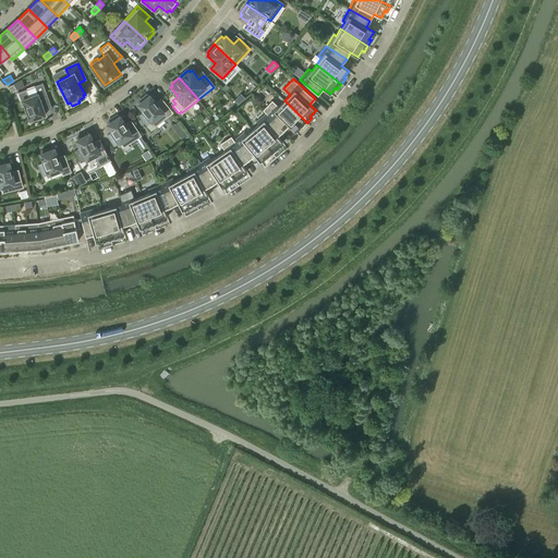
[(22,80),(14,84),(16,89),(24,87),(22,80)]
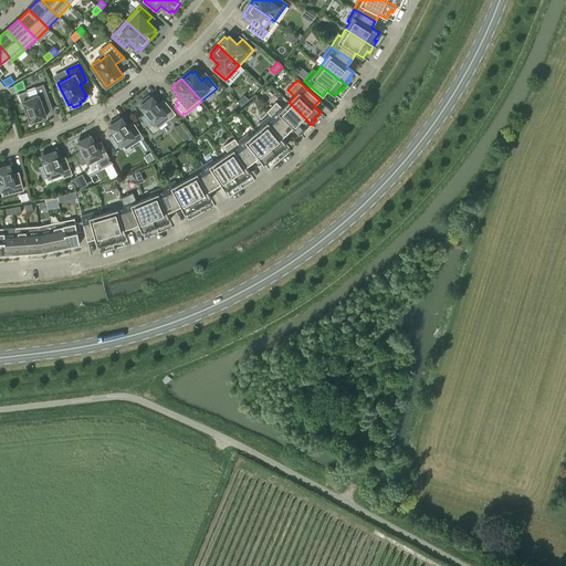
[(43,84),(28,91),(18,94),(23,108),(25,107),(30,123),(35,121),(38,123),(43,121),(43,117),(46,116),(41,102),(49,98),(43,84)]
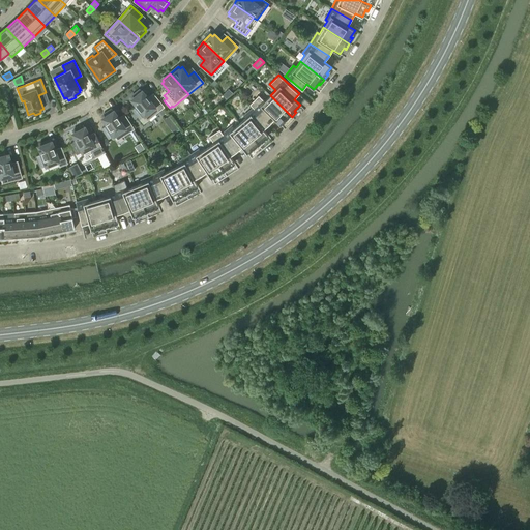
[(16,85),(13,80),(7,83),(10,88),(16,85)]
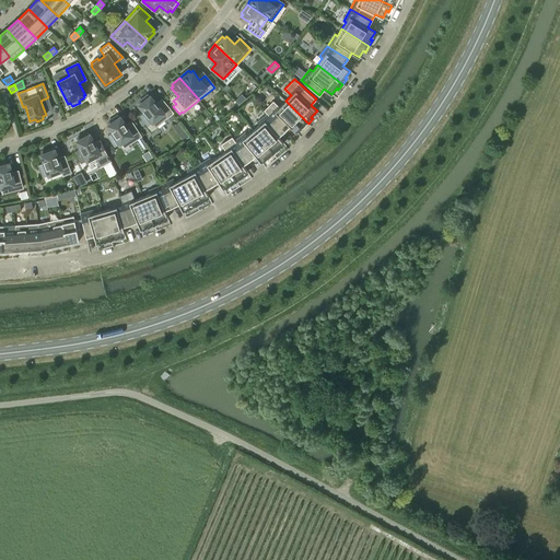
[(164,102),(159,106),(150,96),(148,95),(138,103),(140,104),(139,105),(144,112),(140,116),(151,130),(173,113),(164,102)]
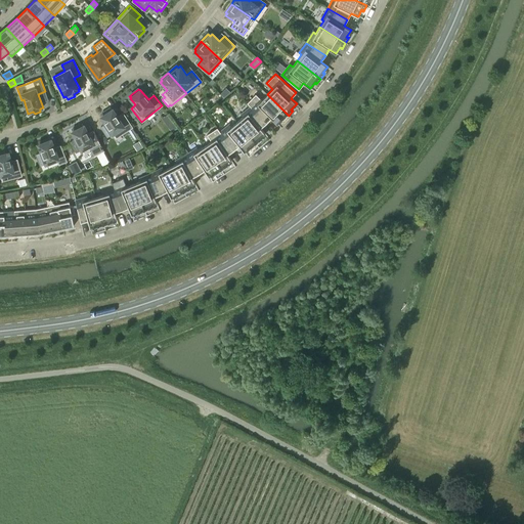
[(289,116),(267,94),(261,100),(256,94),(247,103),(251,106),(266,123),(271,118),(277,124),(282,118),(284,119),(284,120),(284,121),(289,116)]
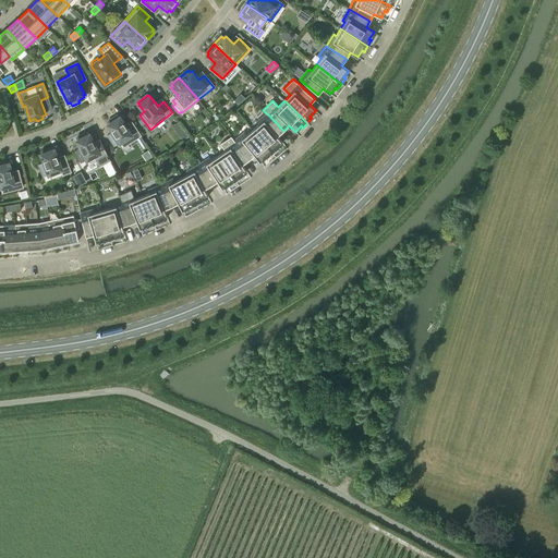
[(267,113),(257,122),(258,124),(253,130),(274,155),(279,149),(278,149),(276,148),(282,143),(277,136),(283,131),(267,113)]
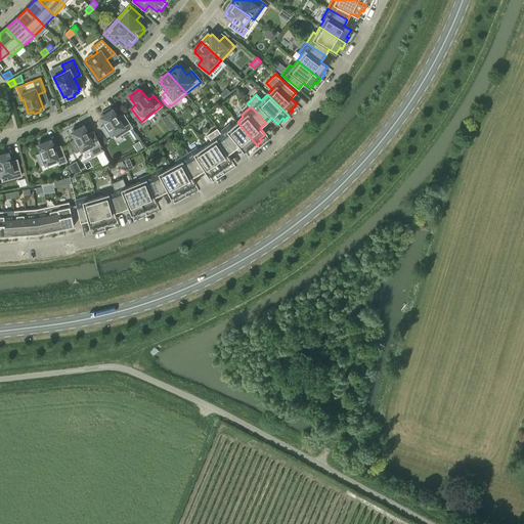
[(115,138),(131,127),(125,117),(119,120),(113,110),(112,110),(111,108),(100,115),(102,117),(101,117),(105,124),(101,127),(107,137),(113,134),(115,138)]
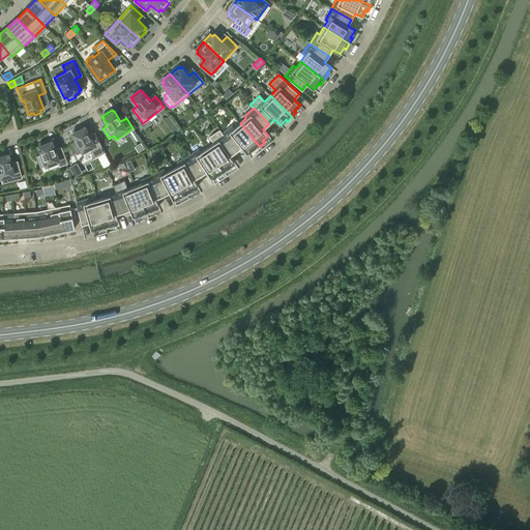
[(164,121),(174,133),(179,129),(169,117),(164,121)]
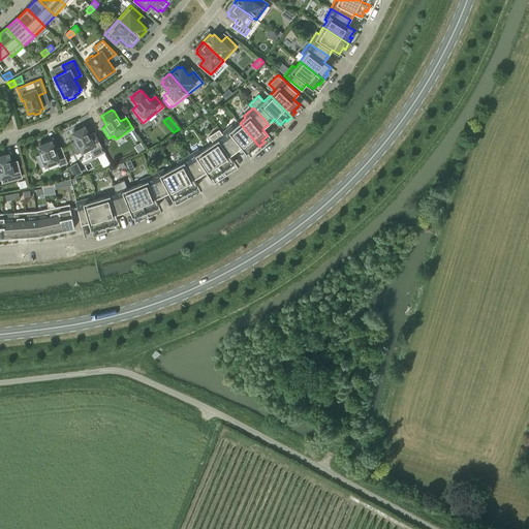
[(231,126),(222,133),(236,152),(241,147),(247,154),(253,148),(254,150),(253,150),(253,151),(259,147),(240,123),(234,128),(231,126)]
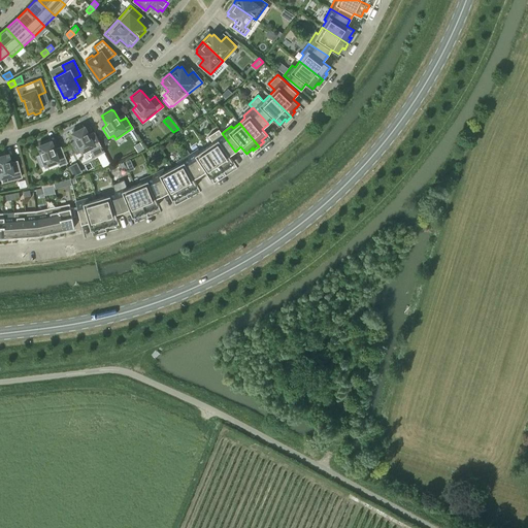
[(94,158),(104,152),(96,135),(90,138),(85,127),(84,127),(83,125),(72,130),(73,132),(72,133),(76,140),(71,142),(77,154),(83,152),(85,156),(92,152),(94,158)]
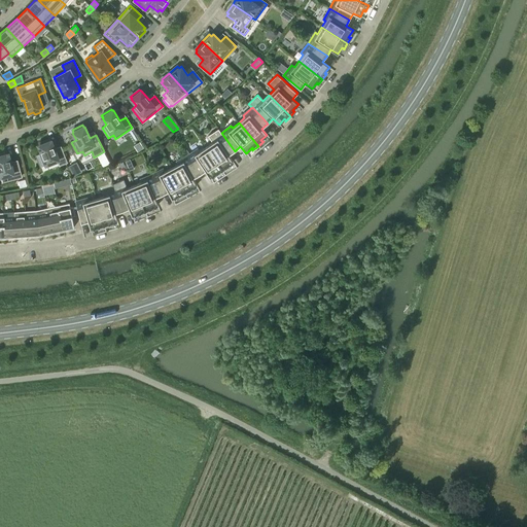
[(221,133),(218,129),(208,136),(212,143),(206,147),(223,172),(229,168),(227,168),(226,167),(234,163),(229,155),(235,151),(221,133)]
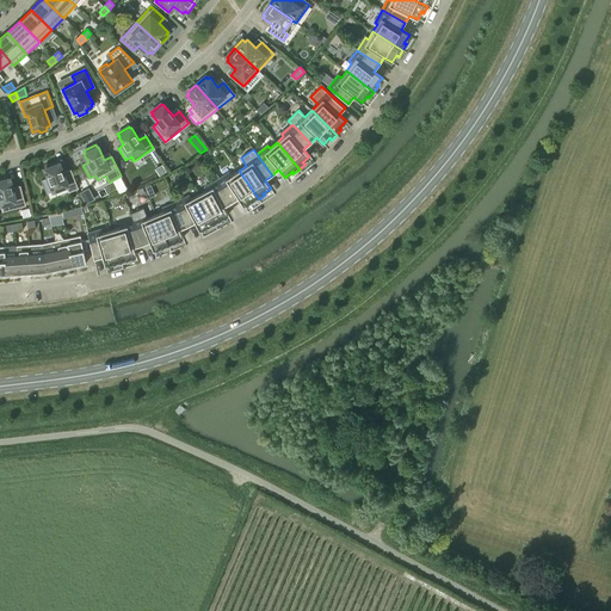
[(69,191),(76,187),(72,174),(65,177),(60,164),(59,164),(57,161),(44,166),(45,168),(44,168),(48,178),(42,180),(48,193),(67,185),(69,191)]
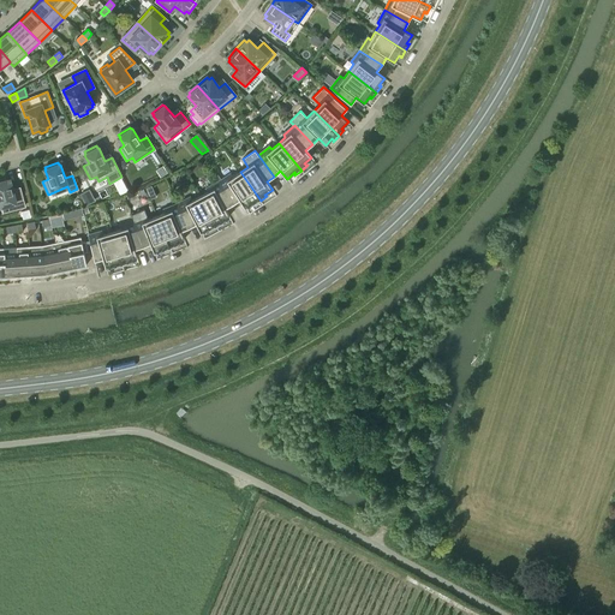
[(162,166),(156,171),(161,177),(167,173),(162,166)]
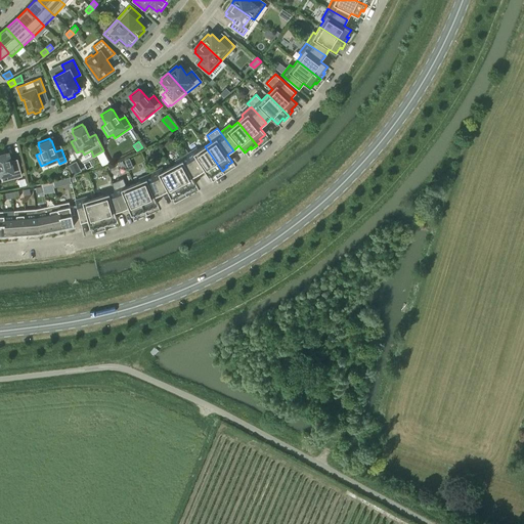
[(197,147),(186,155),(199,174),(204,170),(209,177),(216,172),(217,174),(216,174),(216,175),(222,171),(205,146),(199,150),(197,147)]
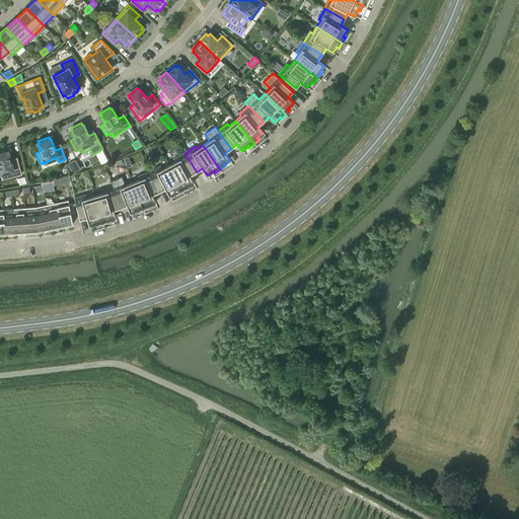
[(2,179),(20,174),(17,162),(11,163),(8,151),(7,152),(7,149),(0,151),(0,174),(1,174),(2,179)]
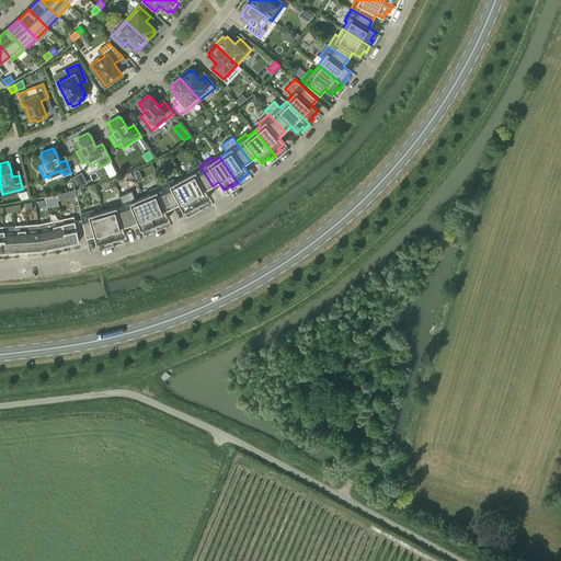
[(190,175),(182,179),(197,207),(204,204),(204,203),(203,204),(202,202),(209,197),(205,190),(213,186),(199,165),(189,172),(190,175)]
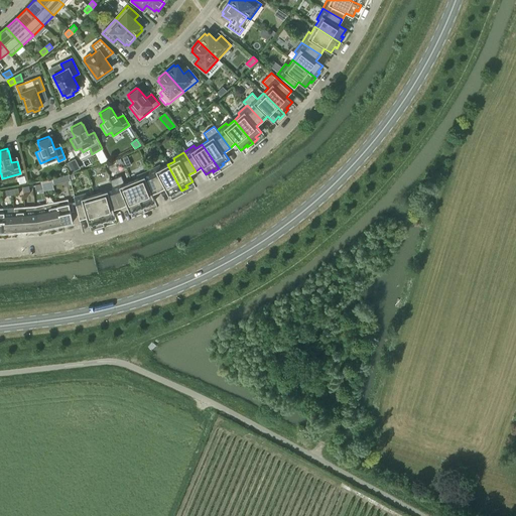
[(80,168),(75,158),(67,162),(72,172),(80,168)]
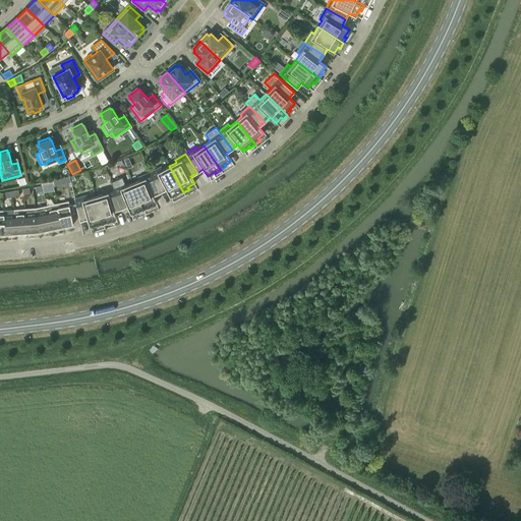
[(161,167),(151,173),(160,193),(166,189),(170,196),(177,193),(178,194),(177,195),(183,192),(169,166),(163,170),(161,167)]
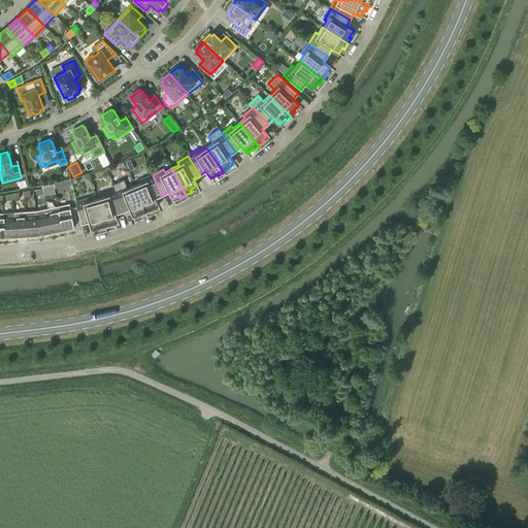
[(162,196),(153,175),(140,179),(142,183),(135,186),(146,213),(153,211),(153,210),(152,210),(151,209),(159,206),(155,198),(162,196)]
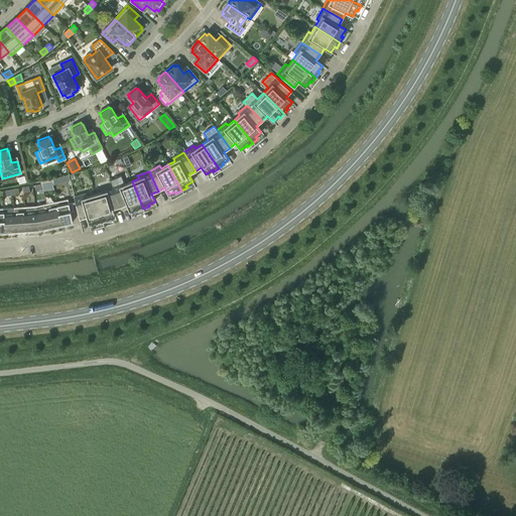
[(53,184),(70,180),(69,174),(52,178),(53,184)]
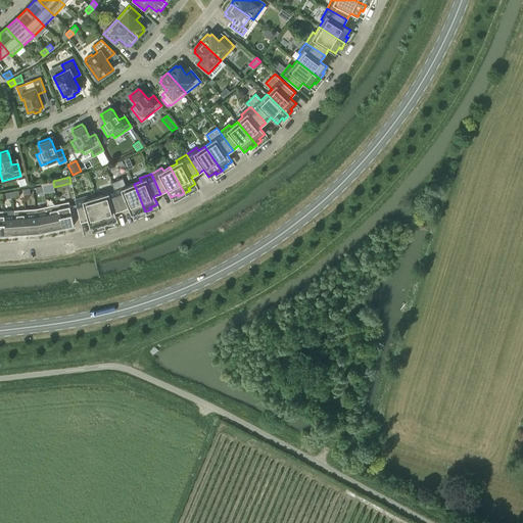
[(127,187),(126,184),(123,178),(111,183),(114,188),(122,209),(128,207),(131,215),(139,211),(139,214),(138,214),(139,215),(145,211),(134,184),(127,187)]
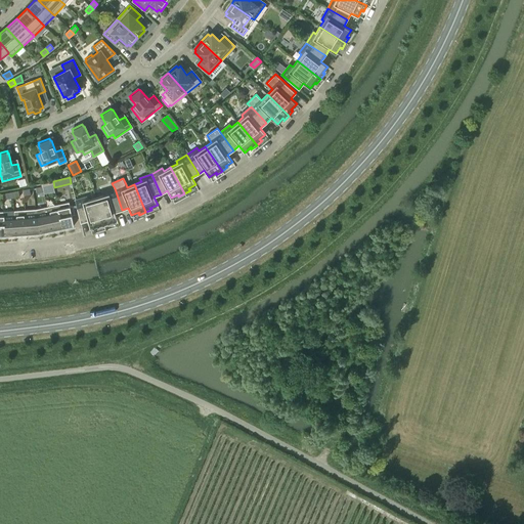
[(18,181),(20,187),(28,186),(26,179),(18,181)]
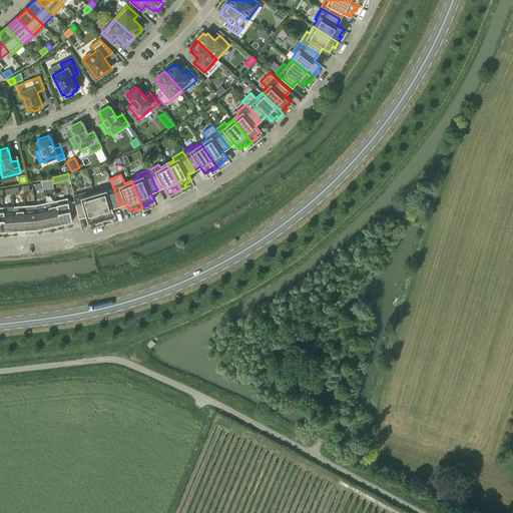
[(101,191),(93,193),(102,221),(108,219),(107,219),(107,217),(114,215),(112,207),(119,205),(112,184),(100,188),(101,191)]
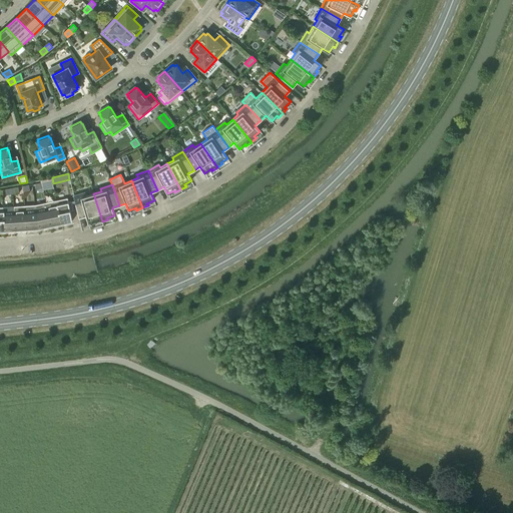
[(102,221),(93,193),(86,195),(85,192),(73,196),(79,217),(86,215),(88,223),(96,220),(96,222),(95,222),(95,223),(102,221)]
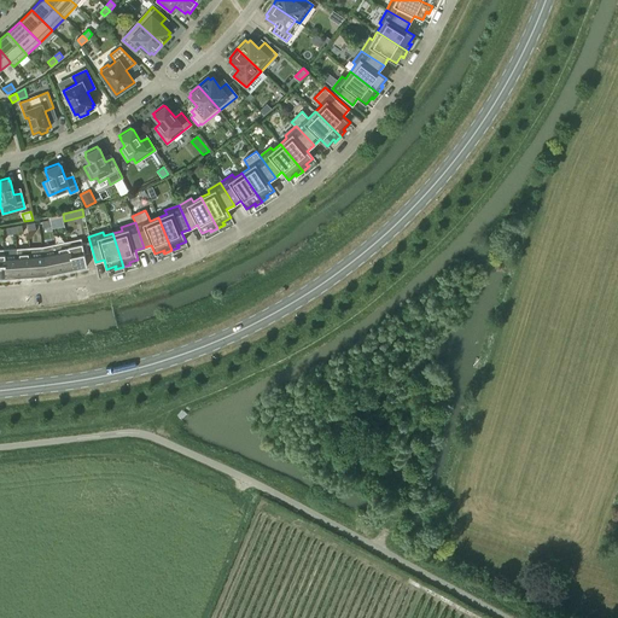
[(68,242),(74,268),(88,266),(88,264),(87,264),(85,255),(88,254),(86,243),(82,244),(81,239),(68,242)]
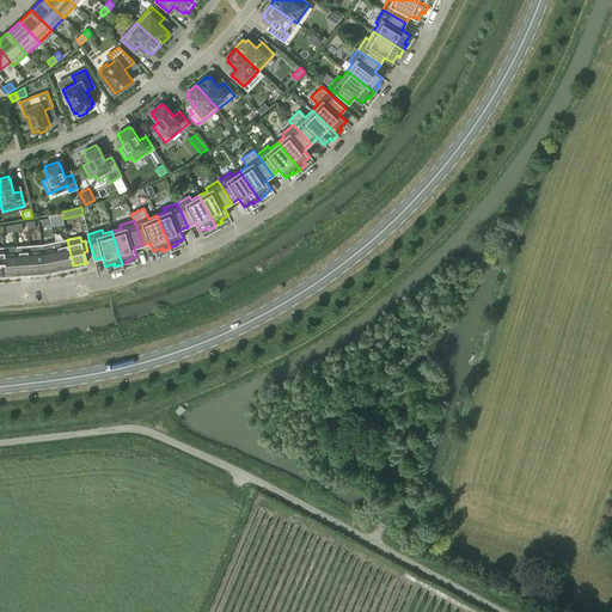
[(67,239),(55,242),(60,269),(73,265),(67,239)]
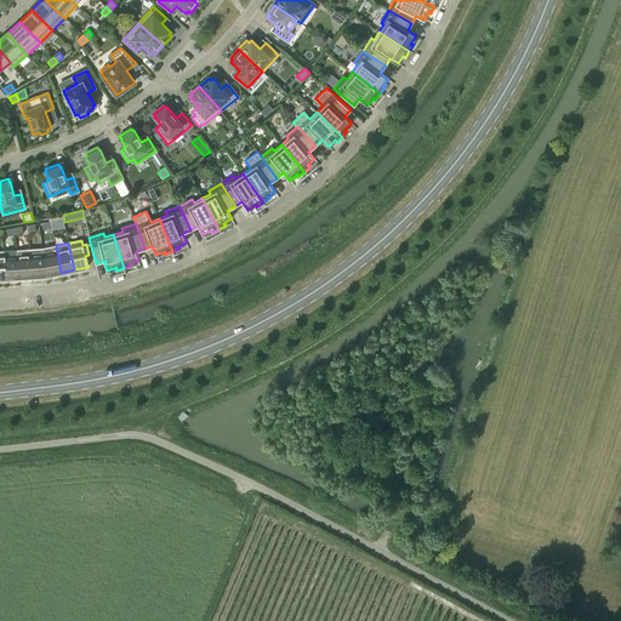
[(56,245),(43,249),(46,275),(61,273),(56,245)]
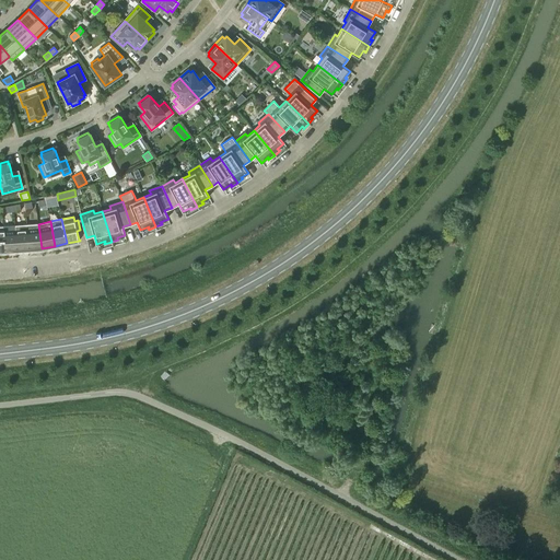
[(28,249),(27,224),(14,225),(15,230),(16,251),(28,249)]
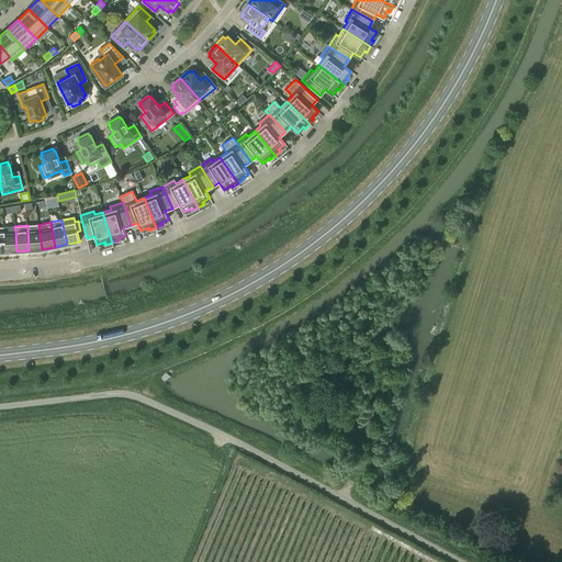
[(38,225),(27,225),(29,250),(42,249),(38,225)]
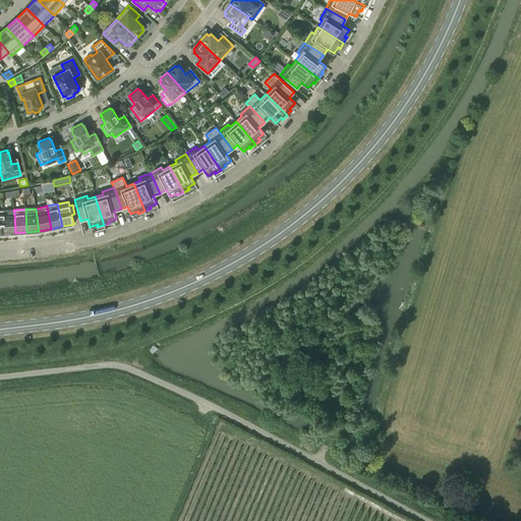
[(14,214),(4,215),(3,215),(5,234),(15,233),(14,214)]
